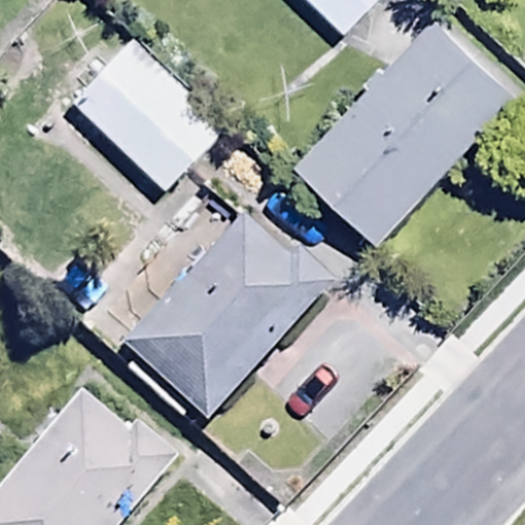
[(304,0),(346,38),(381,0),(304,0)]
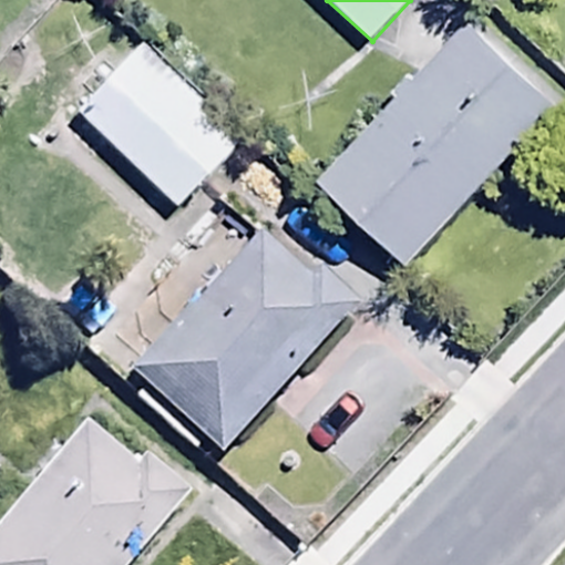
[(558,104),(472,19),(317,177),(402,263),(558,104)]
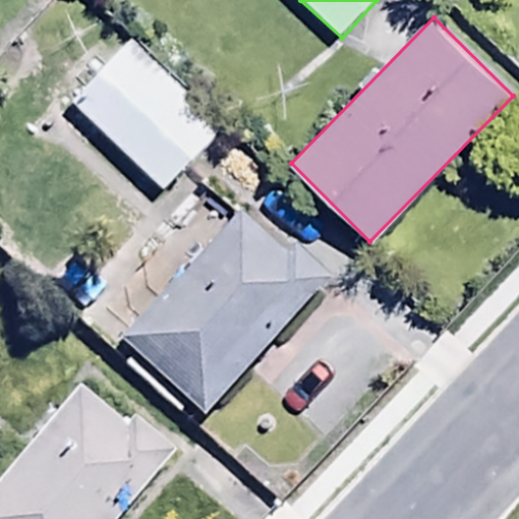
[(129,33),(68,100),(164,188),(225,122),(129,33)]
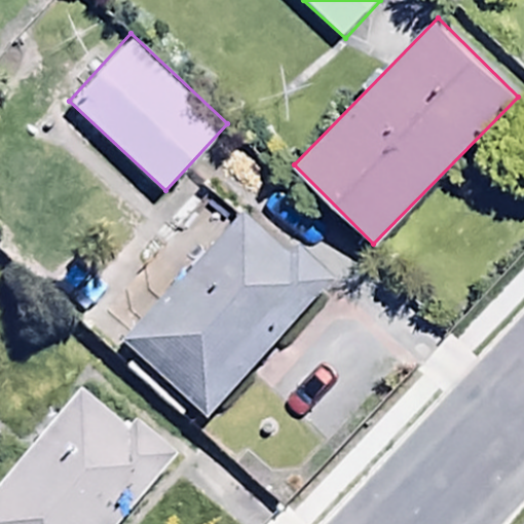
[(256,197),(124,341),(210,420),(342,276),(256,197)]
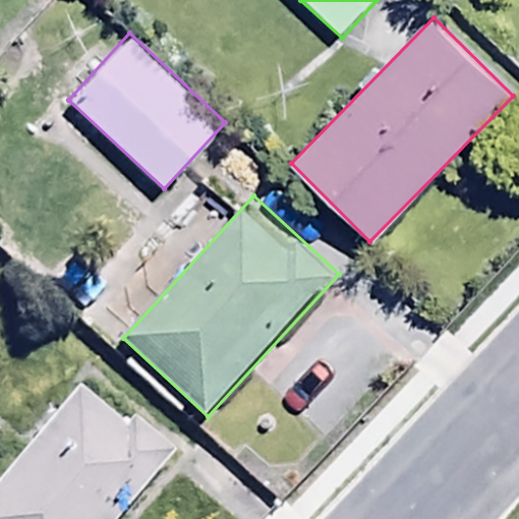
[(132,428),(78,383),(0,475),(0,518),(117,518),(175,451),(139,420),(132,428)]
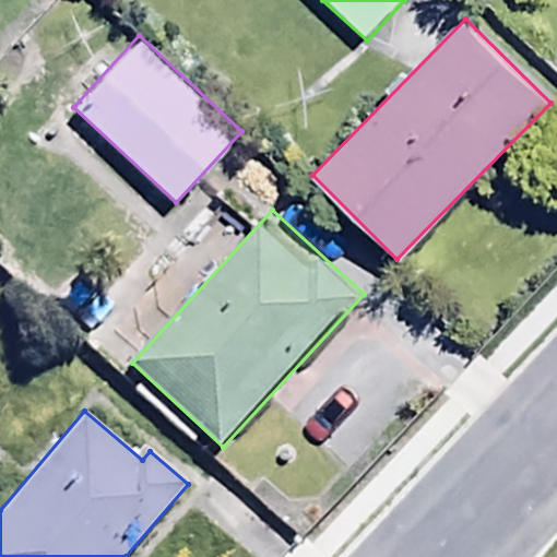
All buildings are outlined.
